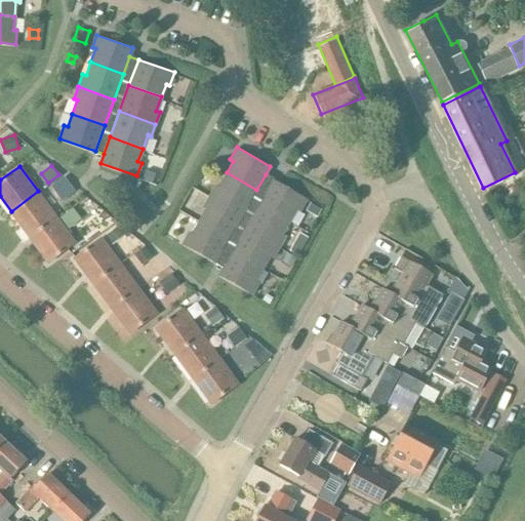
[(146,169),(143,177),(152,182),(155,172),(146,169)]
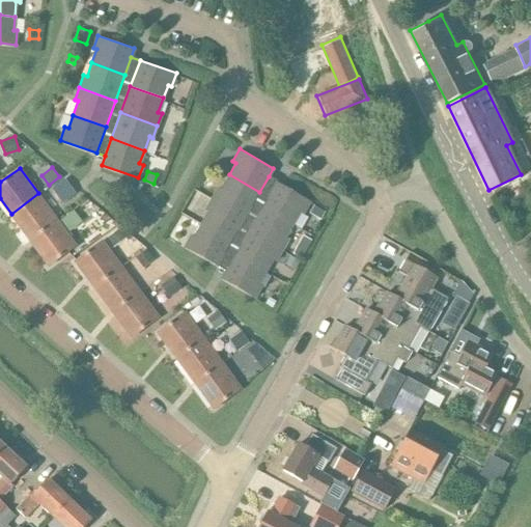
[(246,216),(259,192),(229,174),(222,188),(219,186),(212,197),(246,216)]
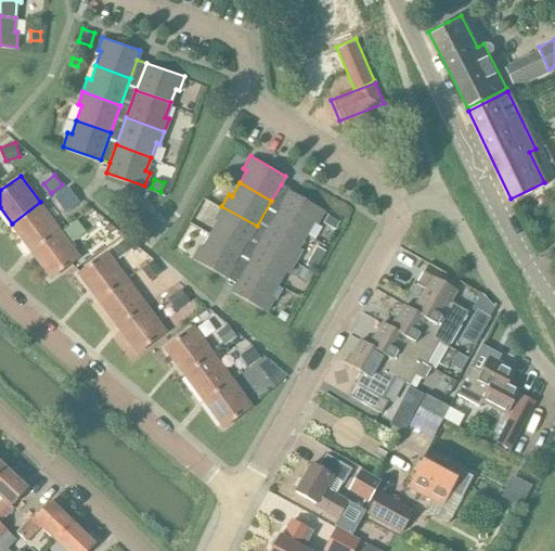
[(228,277),(236,281),(246,265),(260,239),(274,214),(288,189),(281,184),(271,201),(257,226),(243,252),(228,277)]
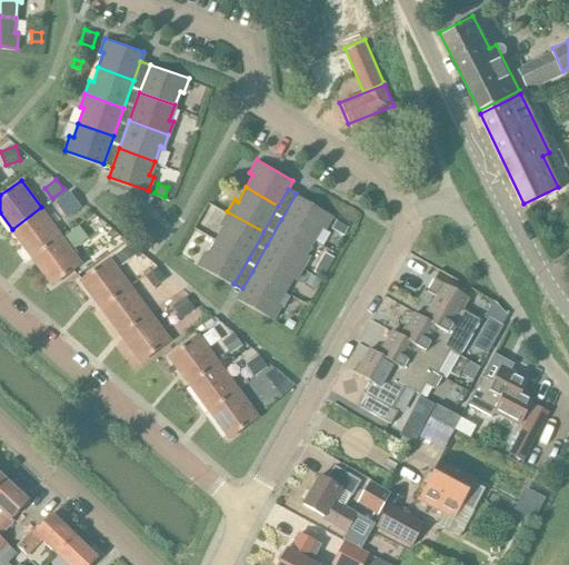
[(296,194),(281,219),(315,238),(321,225),(325,227),(332,214),(296,194)]
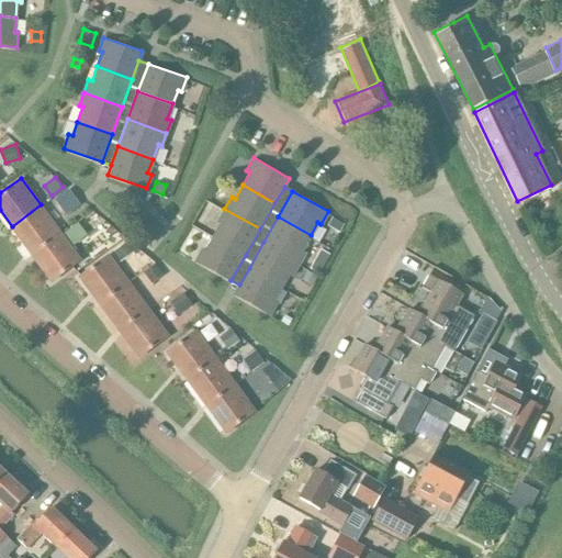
[(12,226),(32,253),(60,232),(41,204),(12,226)]
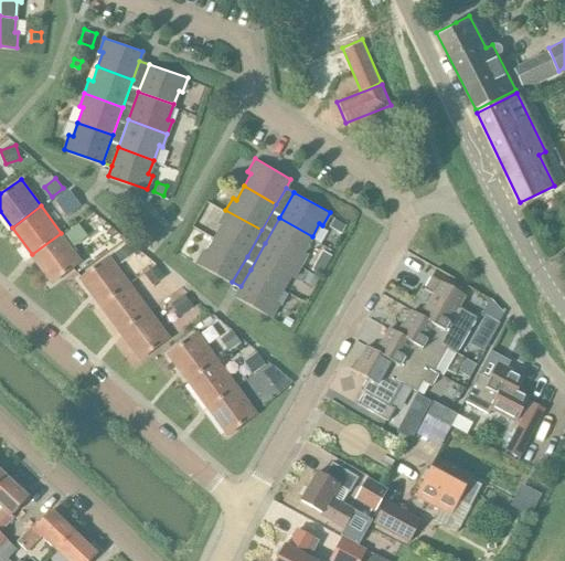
[(222,224),(214,237),(247,256),(262,230),(225,210),(219,222),(222,224)]
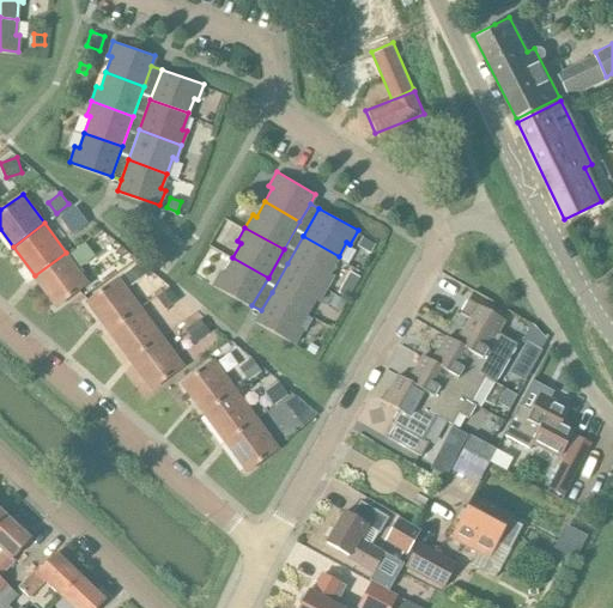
[(329,271),(339,256),(303,236),(287,263),(326,286),(334,273),(329,271)]
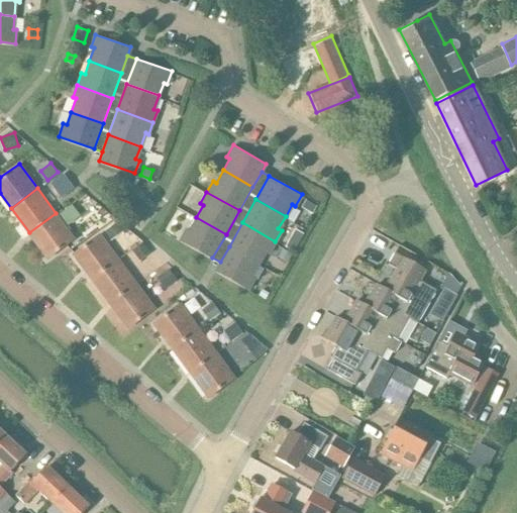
[(61,200),(54,204),(59,210),(65,205),(61,200)]
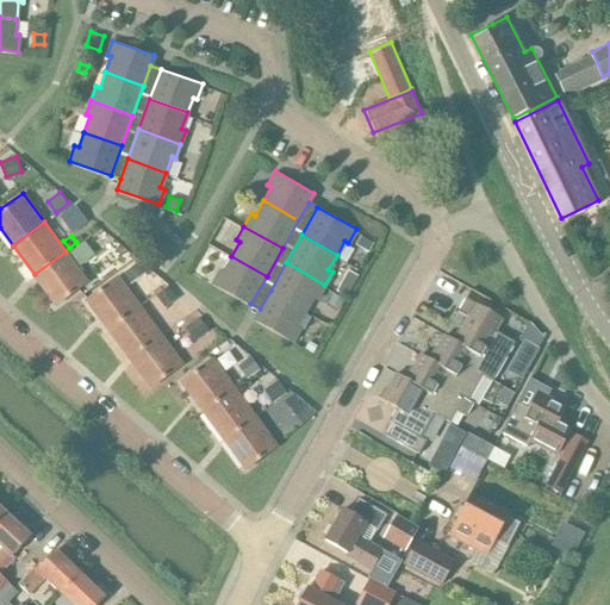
[(85,239),(69,251),(79,263),(94,253),(85,239)]
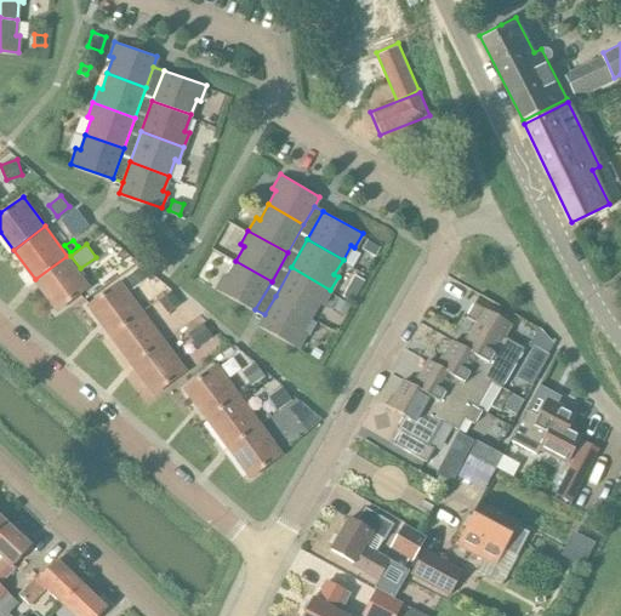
[(67,256),(35,279),(57,308),(89,285),(67,256)]
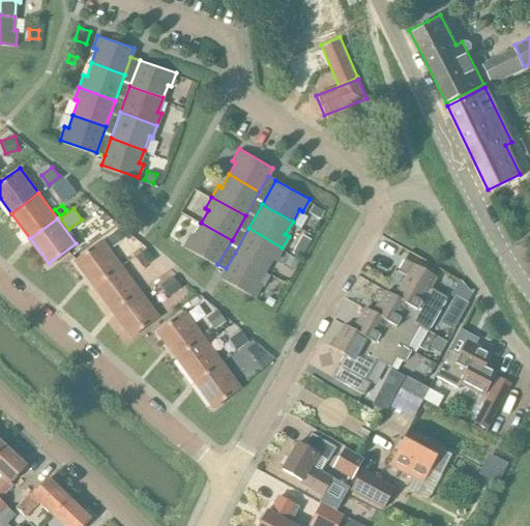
[(232,240),(201,223),(195,235),(192,233),(184,245),(217,264),(232,240)]
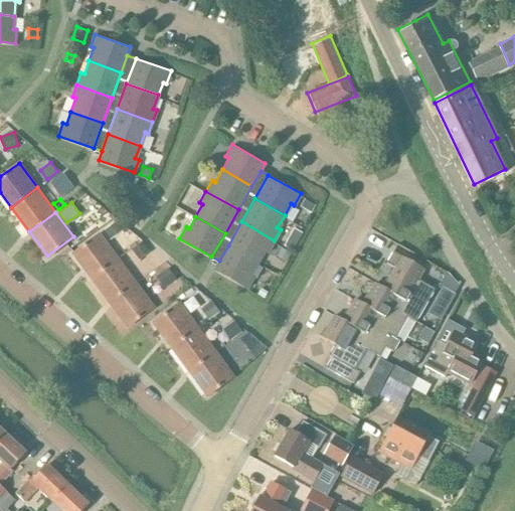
[(116,219),(104,229),(111,237),(122,228),(116,219)]
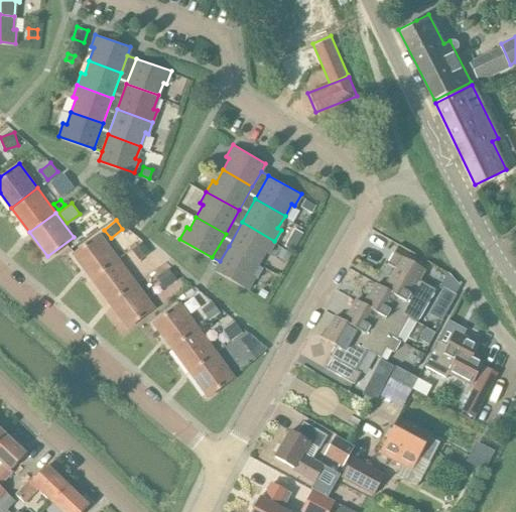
[(268,252),(274,241),(242,222),(229,246),(258,262),(265,250),(268,252)]
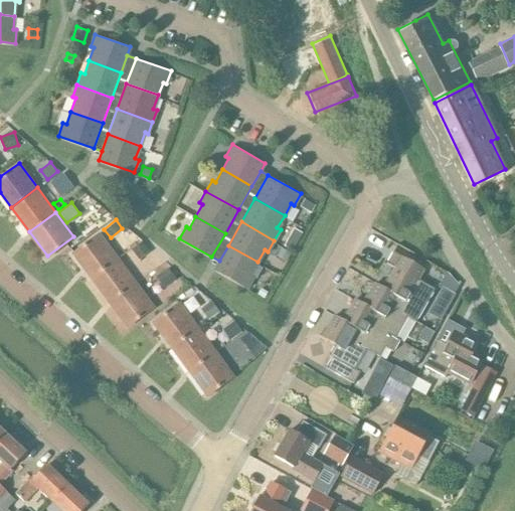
[(73,251),(92,276),(118,257),(100,232),(73,251)]
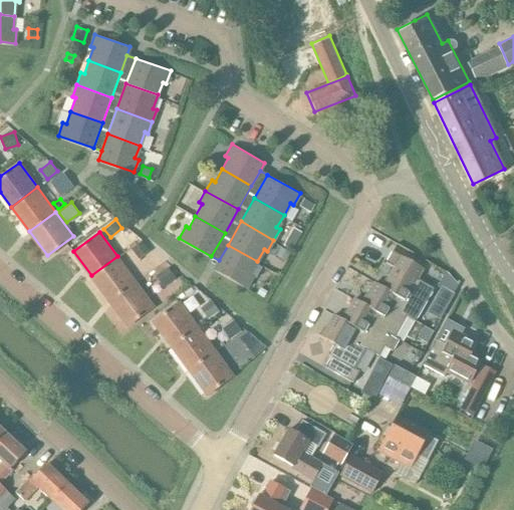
[(141,239),(131,247),(139,257),(149,250),(141,239)]
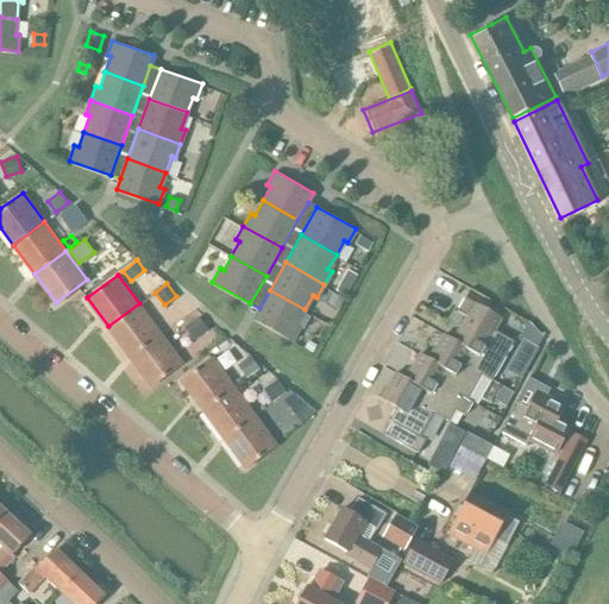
[(270,290),(259,308),(253,318),(293,340),(300,326),(296,323),(305,309),(270,290)]
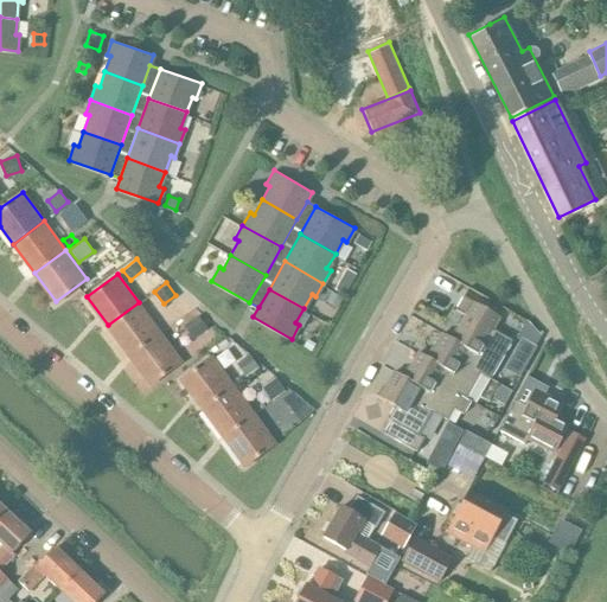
[(331,289),(326,299),(337,305),(343,295),(331,289)]
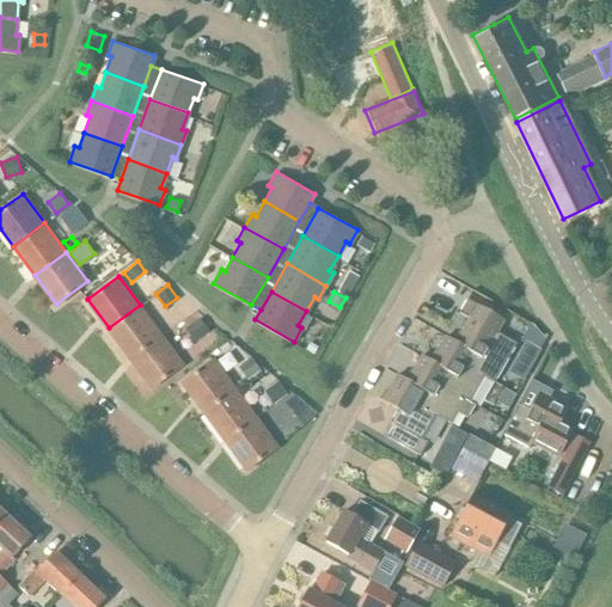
[(446,333),(439,345),(495,378),(516,341),(497,330),(503,317),(467,296),(459,310),(470,316),(456,339),(446,333)]
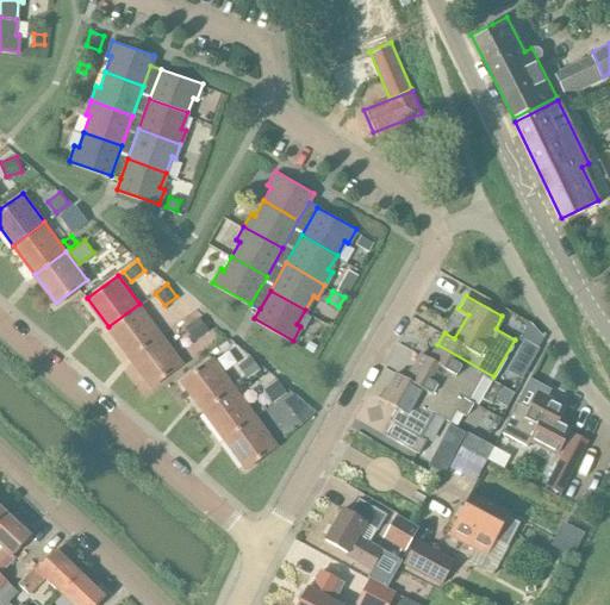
[(109,326),(130,356),(160,334),(139,304),(109,326)]
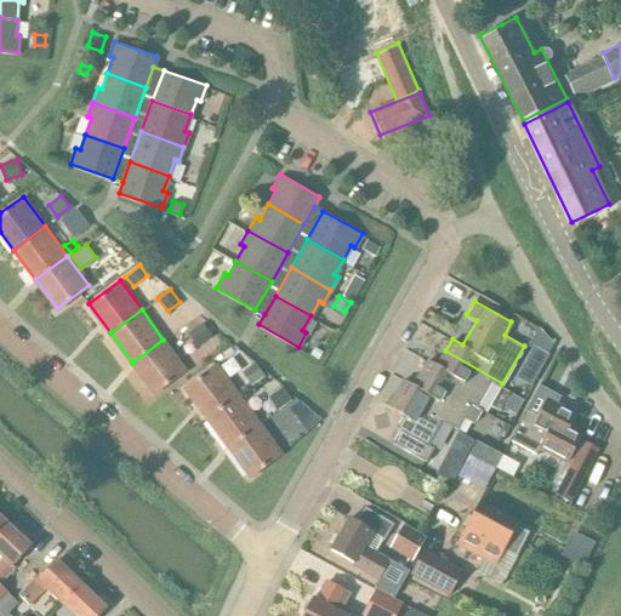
[(203,321),(188,332),(198,344),(212,335),(203,321)]
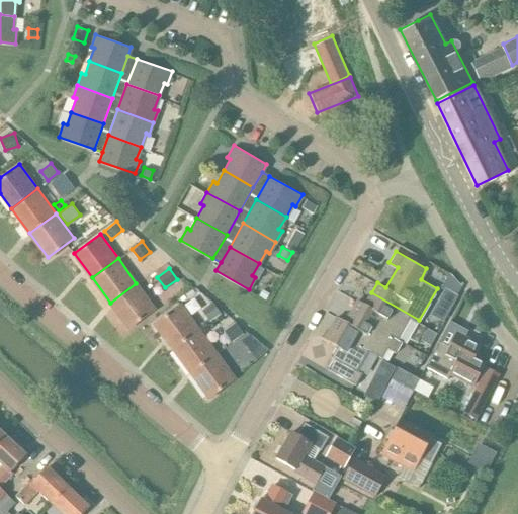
[(154,308),(136,283),(110,303),(127,327),(154,308)]
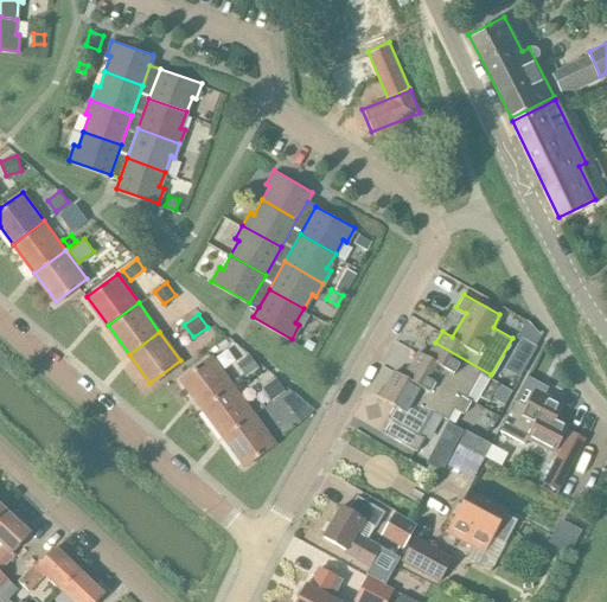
[(522,335),(504,366),(519,375),(537,344),(522,335)]
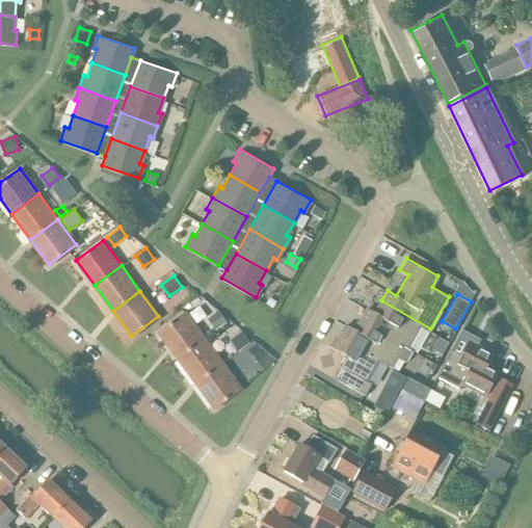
[(269,295),(266,301),(273,306),(276,299),(269,295)]
